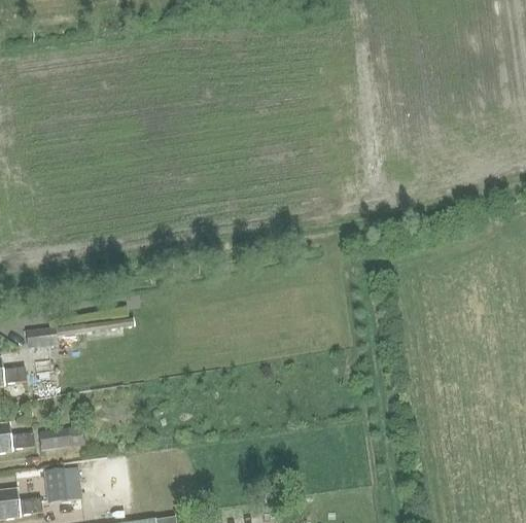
[(133,325),(132,317),(56,325),(25,328),(27,347),(58,343),(57,333),(133,325)]
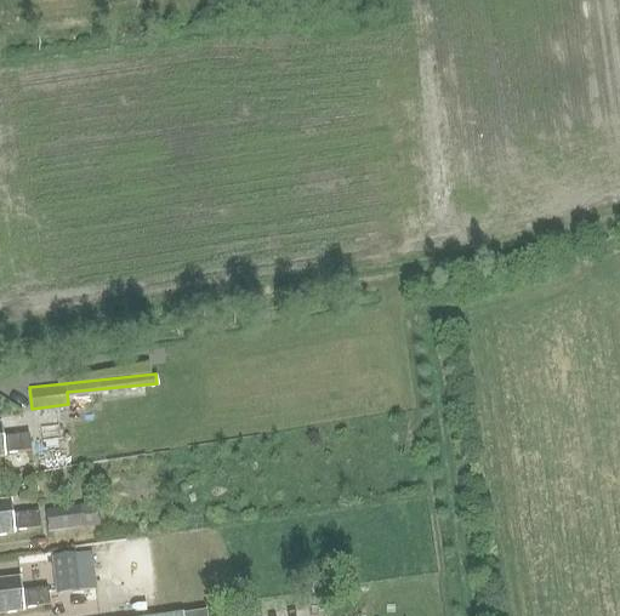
[(5,451),(30,449),(28,432),(3,434),(1,421),(0,421),(0,455),(5,455),(5,451)]
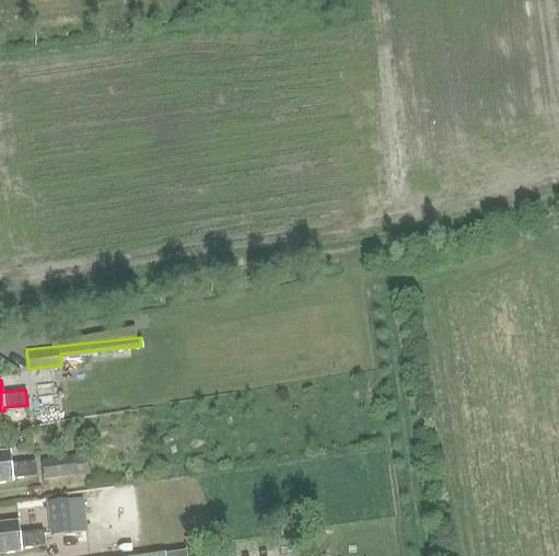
[(12,477),(36,474),(34,459),(10,462),(9,450),(0,450),(0,481),(12,479),(12,477)]
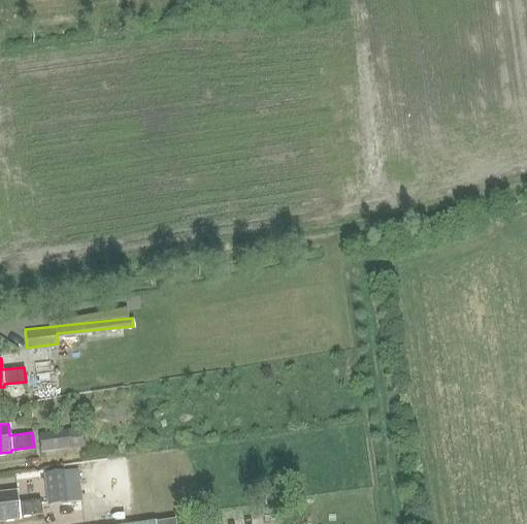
[(80,426),(38,431),(40,449),(83,444),(80,426)]
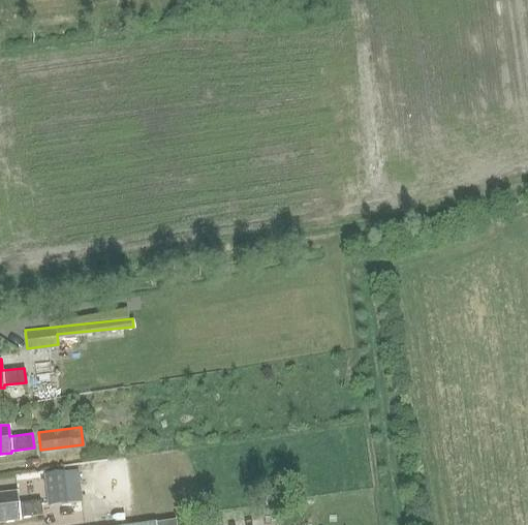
[(78,467),(43,470),(47,502),(68,500),(67,494),(81,493),(78,467)]
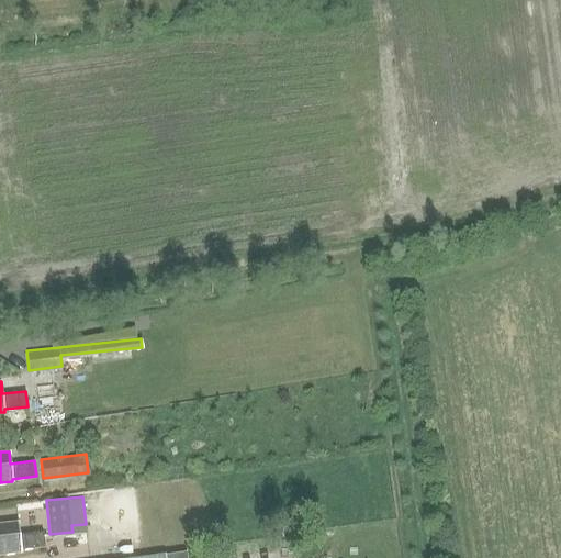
[(21,548),(44,546),(43,531),(20,533),(18,522),(0,523),(0,553),(21,550),(21,548)]
